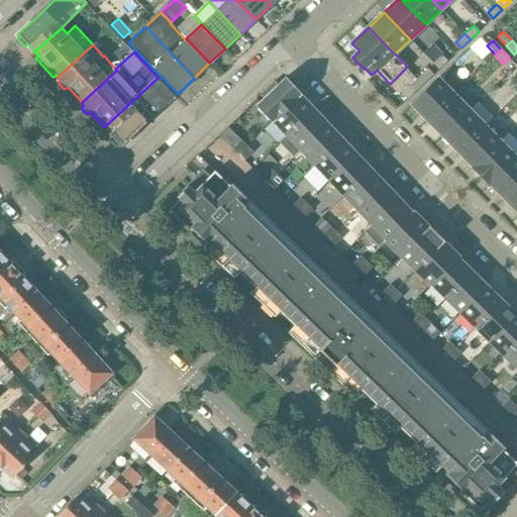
[(433,64),(438,70),(447,62),(441,56),(433,64)]
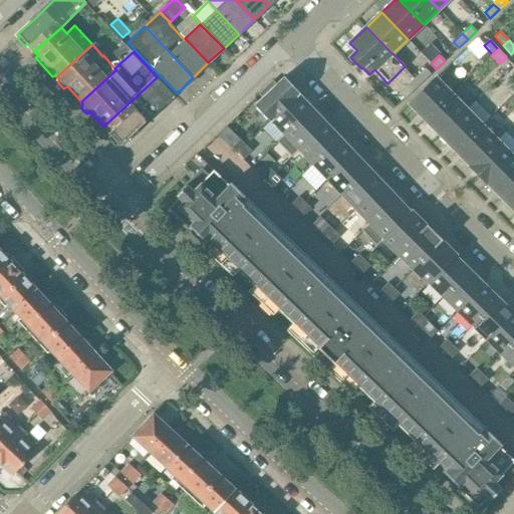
[(426,68),(417,76),(422,82),(431,74),(426,68)]
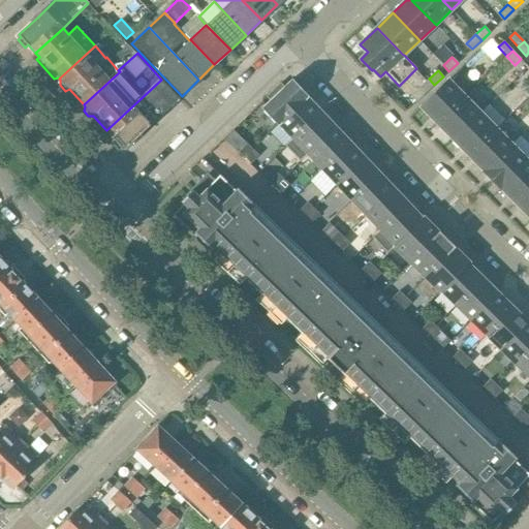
[(426,93),(434,85),(429,79),(419,88),(426,93)]
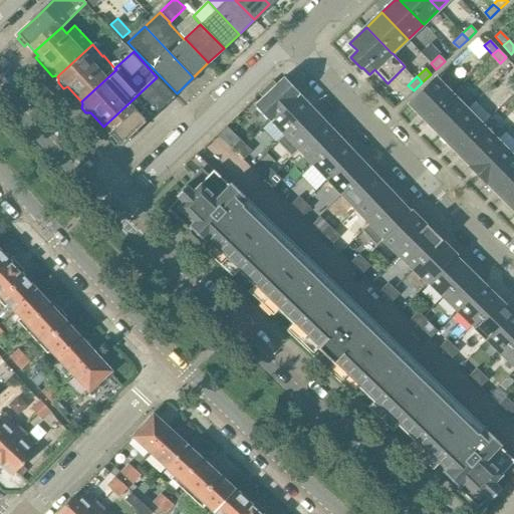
[(103,126),(104,127),(111,136),(108,138),(115,146),(118,144),(120,146),(153,115),(174,95),(157,77),(103,126)]
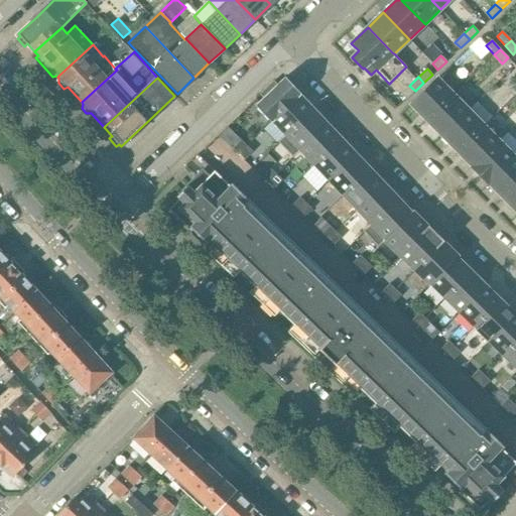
[(270,122),(300,93),(299,92),(298,93),(286,81),(287,80),(285,78),(276,87),(273,84),(262,94),(265,97),(259,103),(258,104),(255,106),(270,122)]
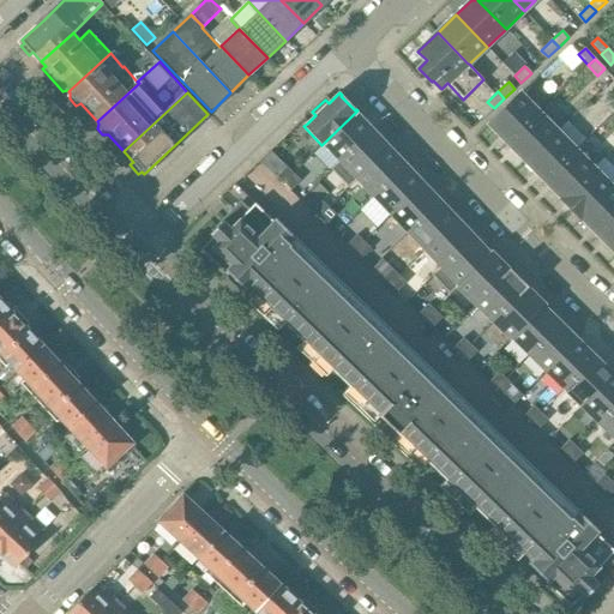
[(521,94),(489,125),(507,144),(540,113),(521,94)]
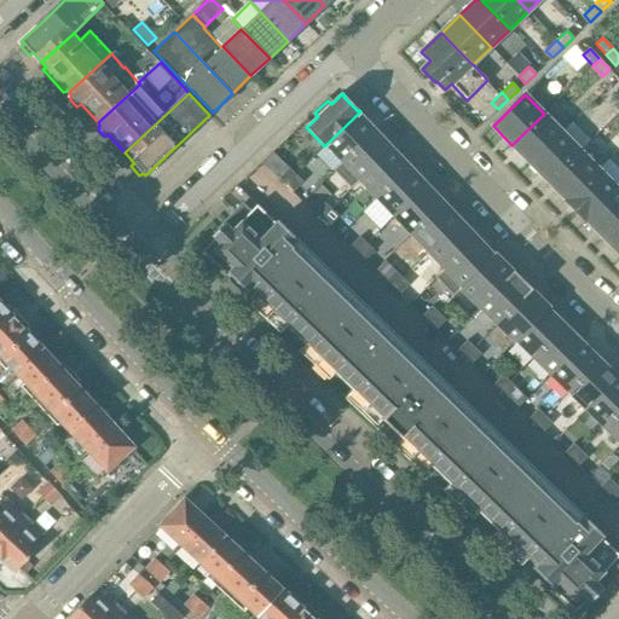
[(487,120),(498,109),(491,103),(480,113),(486,119),(487,120)]
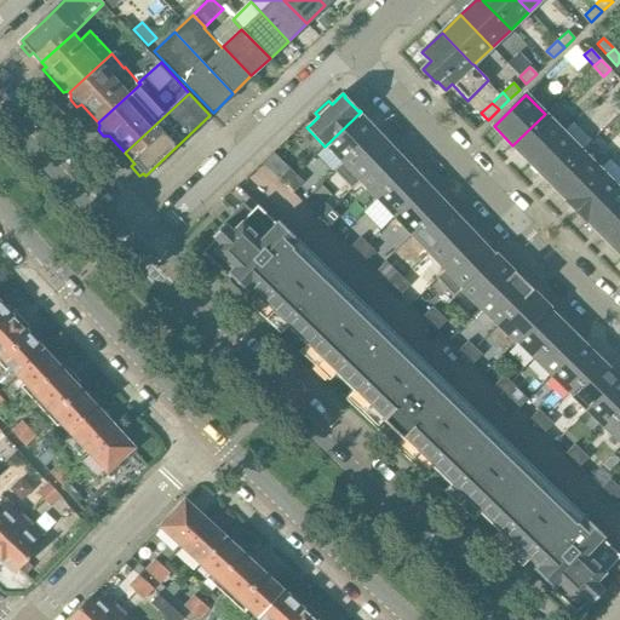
[(334,171),(377,131),(360,114),(362,113),(361,112),(325,147),(327,145),(342,162),(333,171),(334,171)]
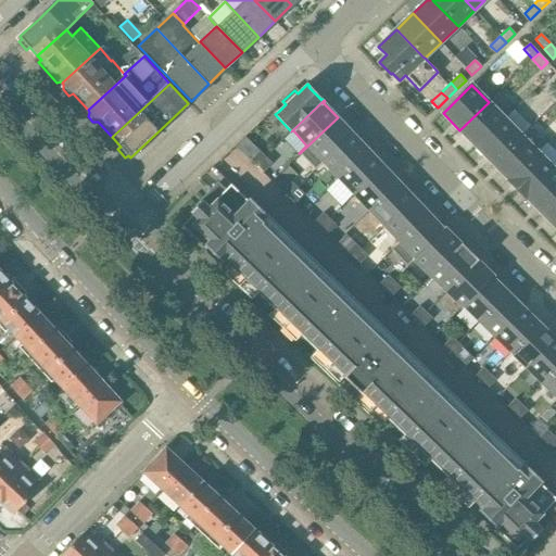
[(476,147),(505,118),(489,102),(459,130),(476,147)]
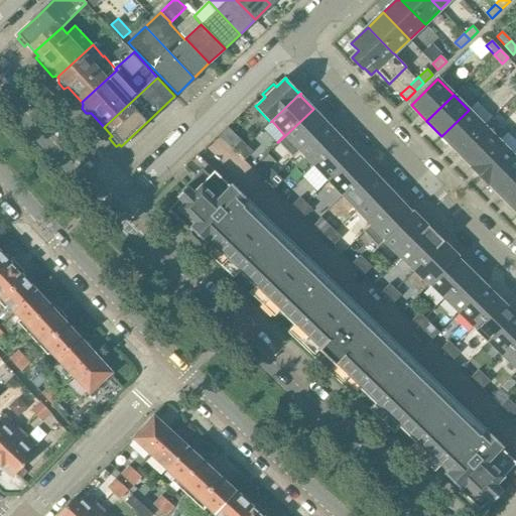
[(292,157),(328,124),(313,109),(278,142),(292,157)]
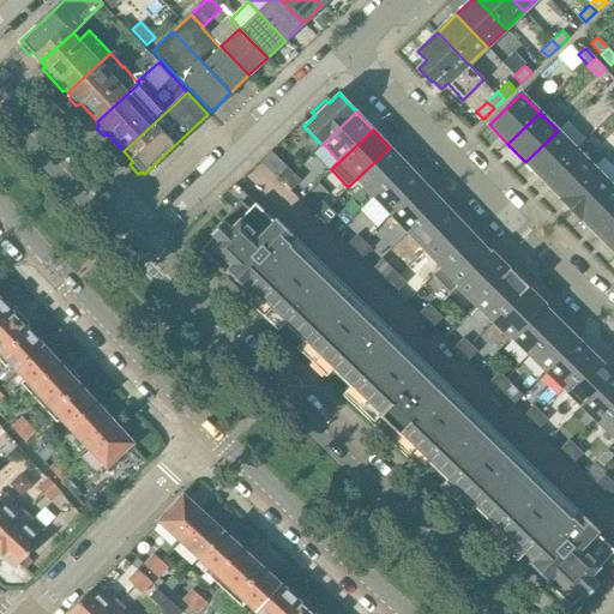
[(558,131),(525,162),(545,180),(576,150),(558,131)]
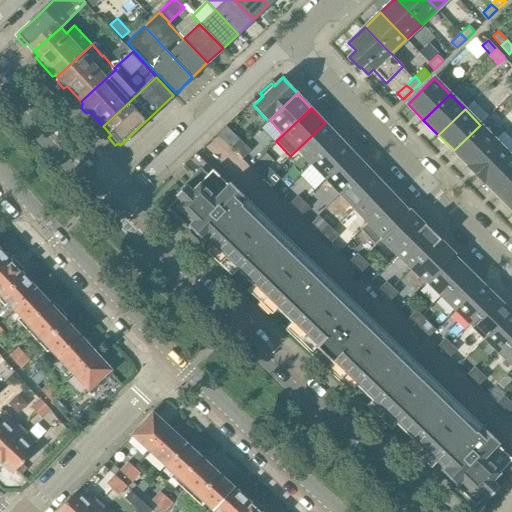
[(311,164),(339,138),(325,123),(290,156),(291,157),(298,150),(311,164)]
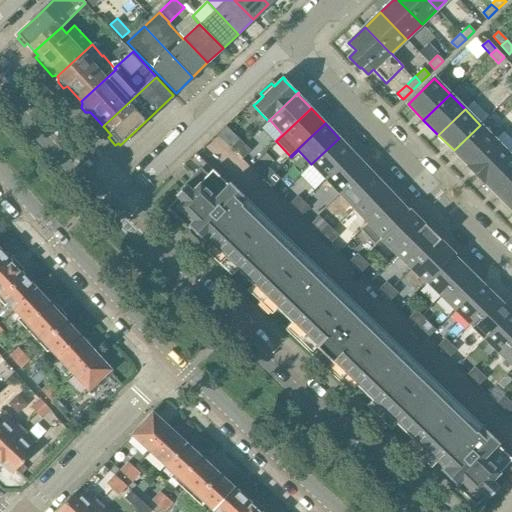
[(469,166),(495,140),(480,125),(454,150),(468,165),(469,166)]
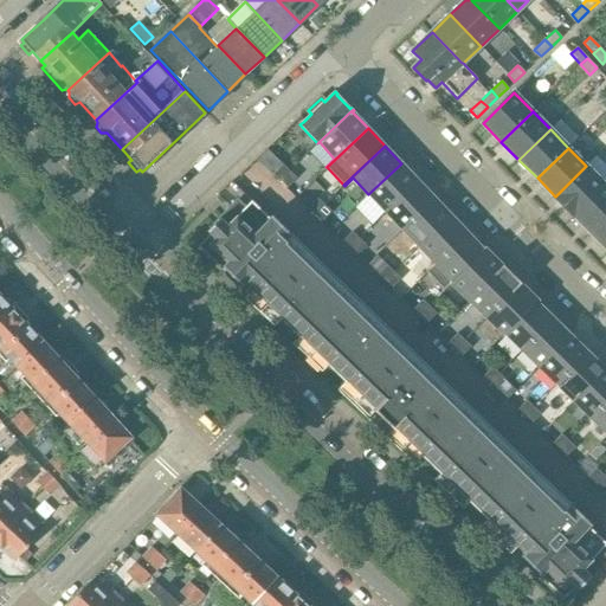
[(385,212),(418,180),(401,163),(368,194),(385,212)]
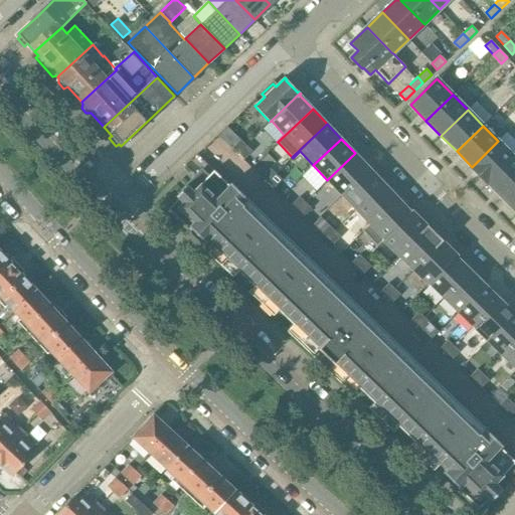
[(238,154),(246,146),(240,140),(232,148),(238,154)]
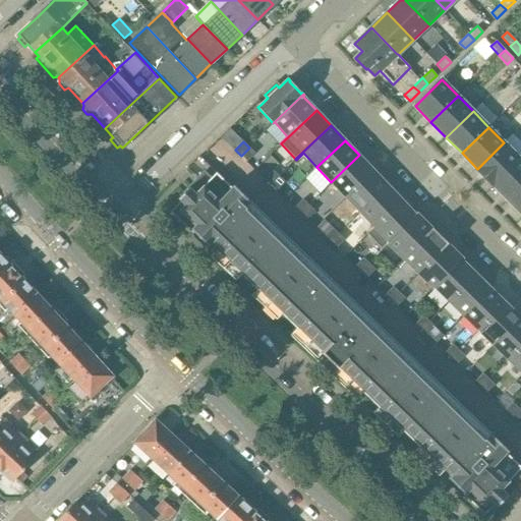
[(493,184),(519,159),(504,142),(477,169),(493,184)]
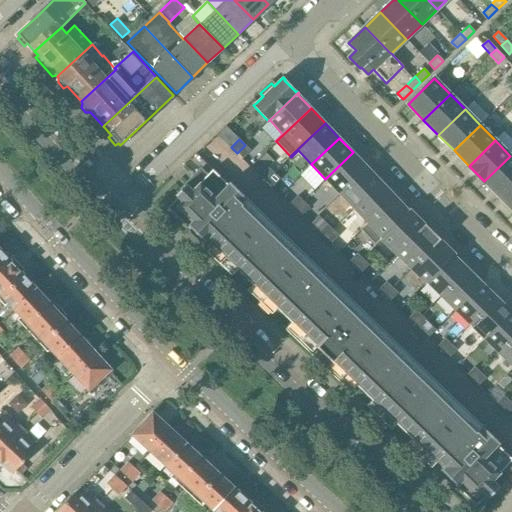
[(243,158),(251,150),(245,145),(237,153),(243,158)]
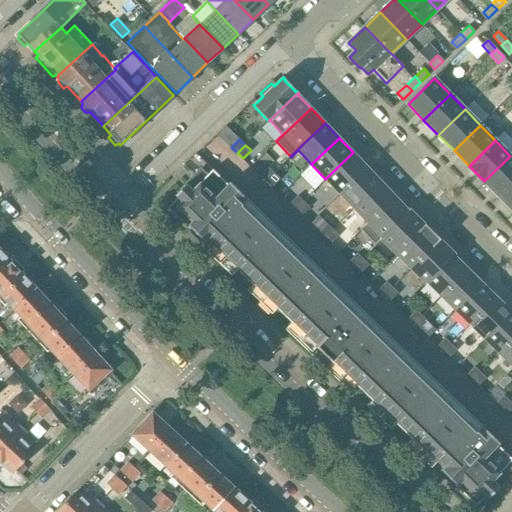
[(339,193),(367,167),(353,152),(325,179),(339,193)]
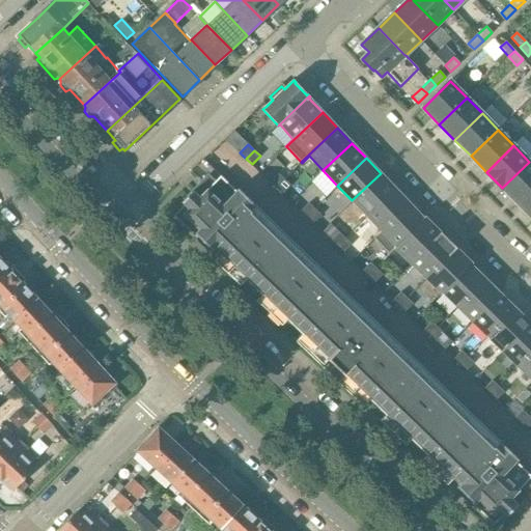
[(518,204),(530,191),(530,163),(529,162),(502,188),(503,189),(518,204)]
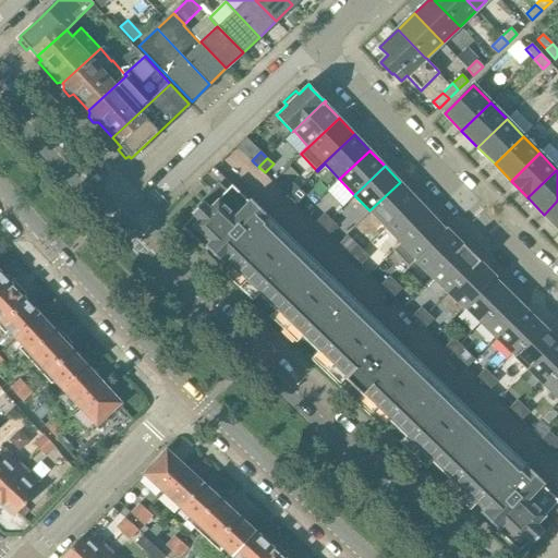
[(385,227),(415,198),(400,182),(370,210),(385,227)]
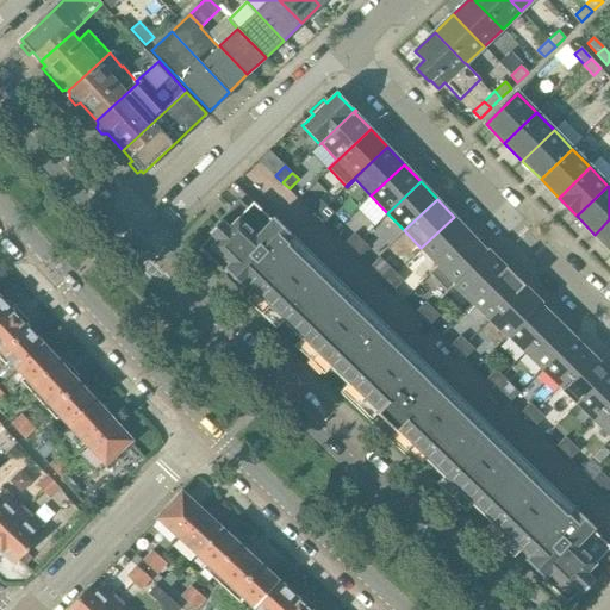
[(317,216),(327,206),(319,200),(310,210),(317,216)]
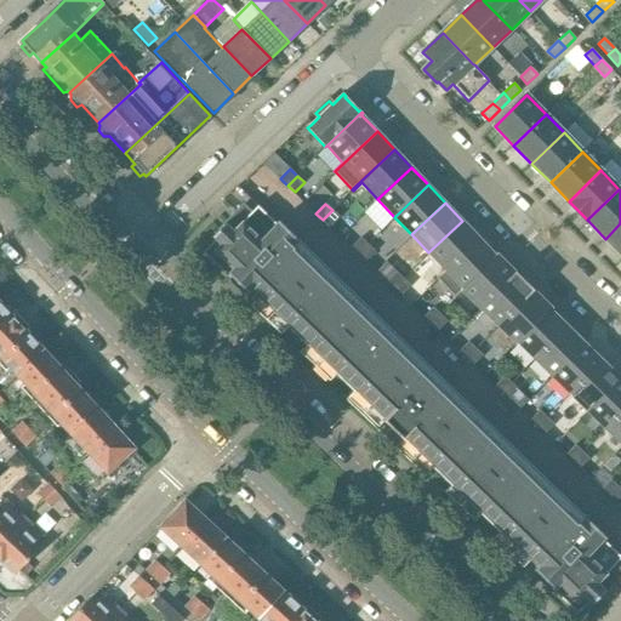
[(603,534),(590,522),(586,518),(300,240),(296,237),(283,224),(279,221),(277,223),(258,206),(251,212),(244,206),(227,224),(226,223),(212,237),(216,240),(204,252),(229,278),(231,275),(249,292),(251,290),(260,297),(251,306),(281,335),(288,329),(306,345),(298,353),(330,382),(337,375),(354,392),(346,400),(426,477),(433,469),(451,485),(444,493),(474,522),(482,514),(500,531),(493,539),(523,569),(531,559),(539,567),(535,570),(553,587),(552,590),(577,614),(590,602),(593,604),(599,597),(607,591),(605,590),(620,573),(620,570),(615,565),(620,558),(620,556),(604,540),(607,537),(603,534)]
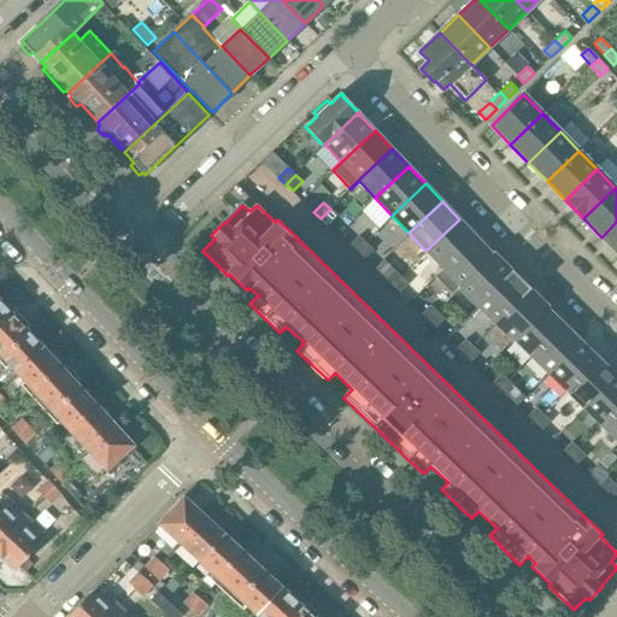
[(328,225),(338,216),(330,209),(321,218),(328,225)]
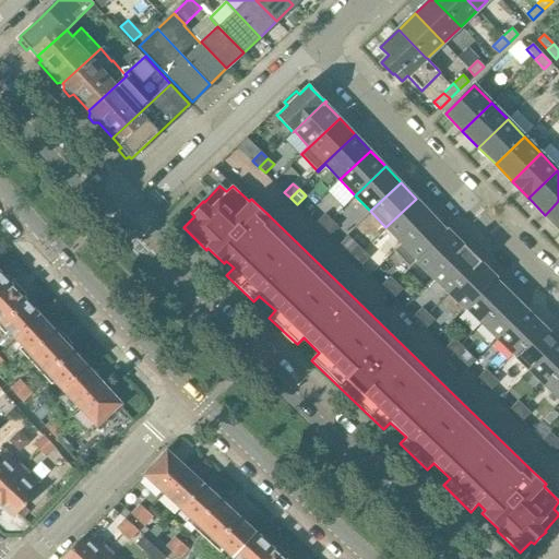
[(401,244),(431,215),(416,199),(385,227),(401,242),(401,244)]
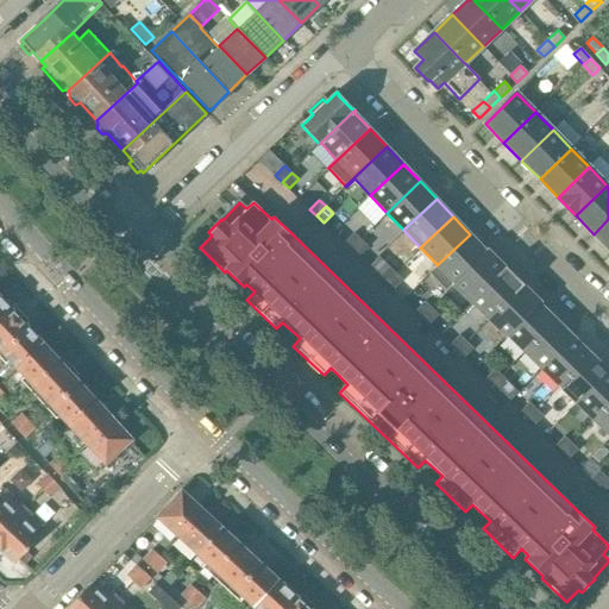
[(608,249),(608,219),(594,234),(608,249)]
